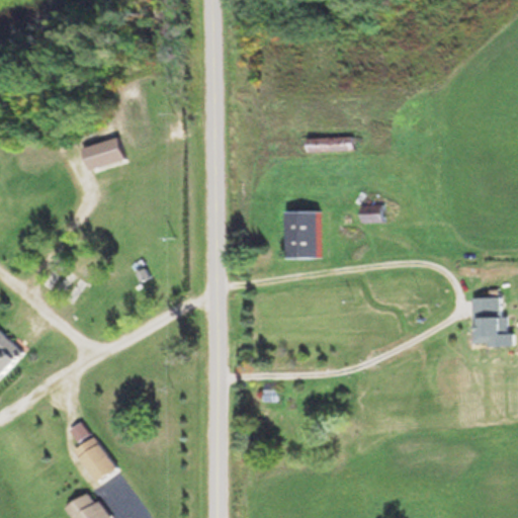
[(355,150),(355,136),(311,136),(311,150),(355,150)]
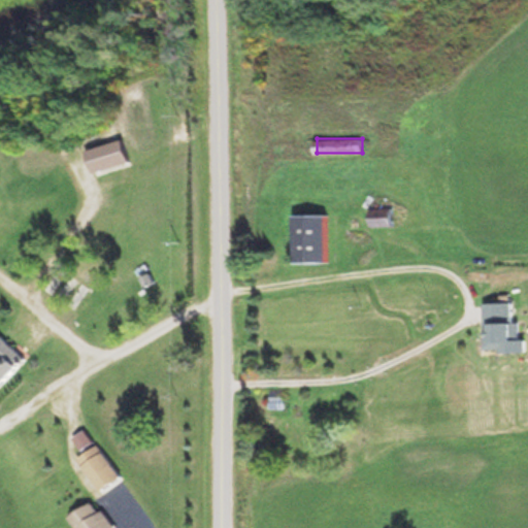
[(86,151),(93,173),(129,161),(122,139),(86,151)]
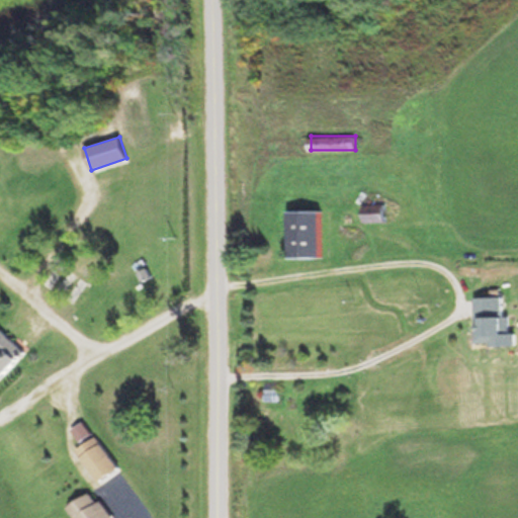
[(361,222),(408,222),(408,203),(361,203),(361,222)]
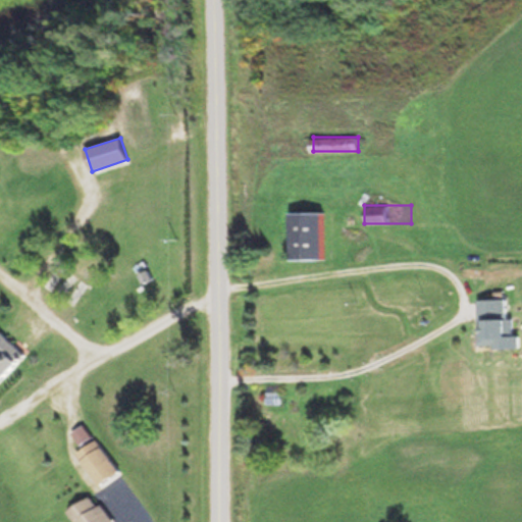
[(324,211),(293,211),(293,258),(324,258),(324,211)]
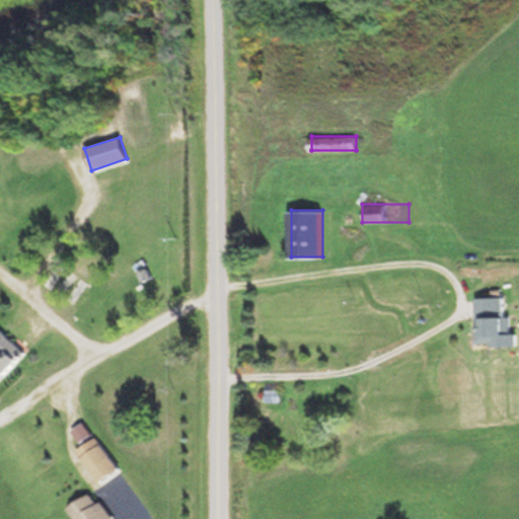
[(473,297),(475,347),(513,346),(512,315),(503,315),(503,296),(473,297)]
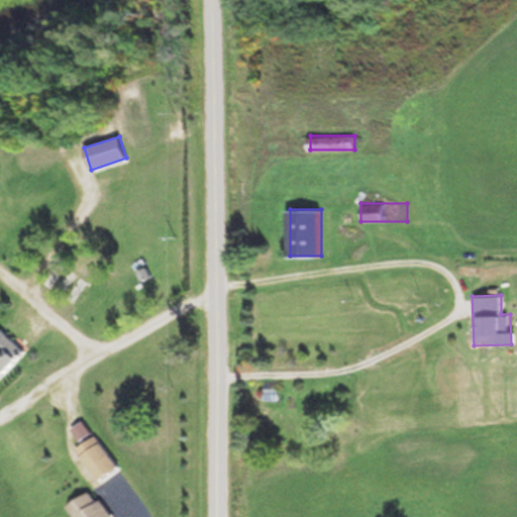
[(0,376),(23,350),(0,329),(0,376)]
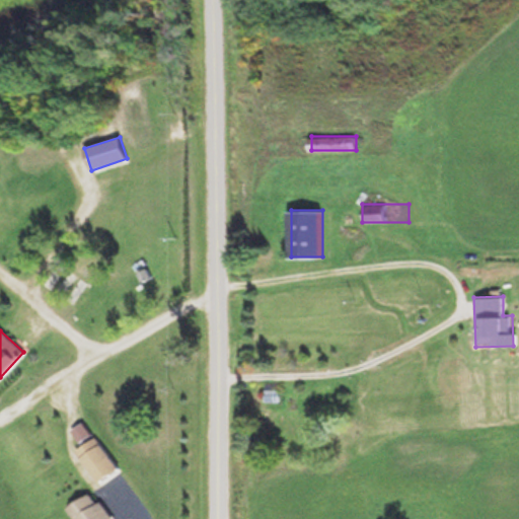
[(281,383),(265,383),(265,402),(280,402),(281,383)]
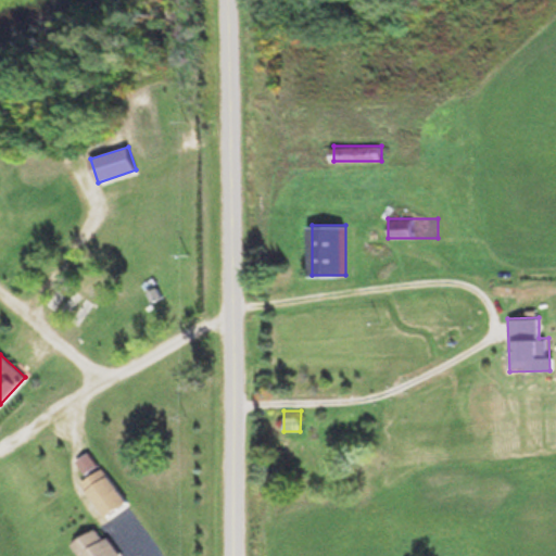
[(79,483),(104,517),(126,502),(101,467),(79,483)]
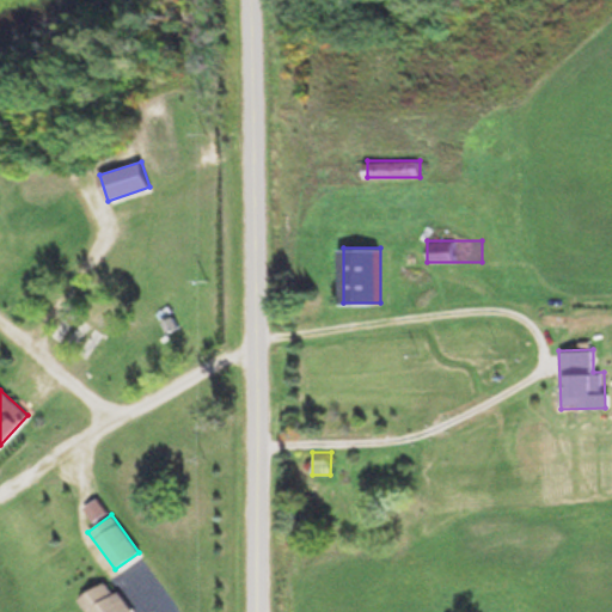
[(80,599),(90,611),(129,611),(108,580),(80,599)]
